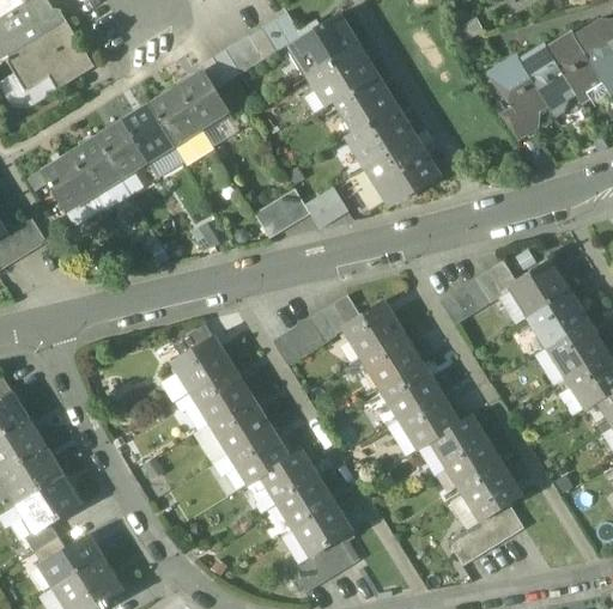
[(29,0),(0,18),(0,58),(1,60),(5,58),(66,20),(61,12),(61,8),(53,8),(47,0),(29,0)]
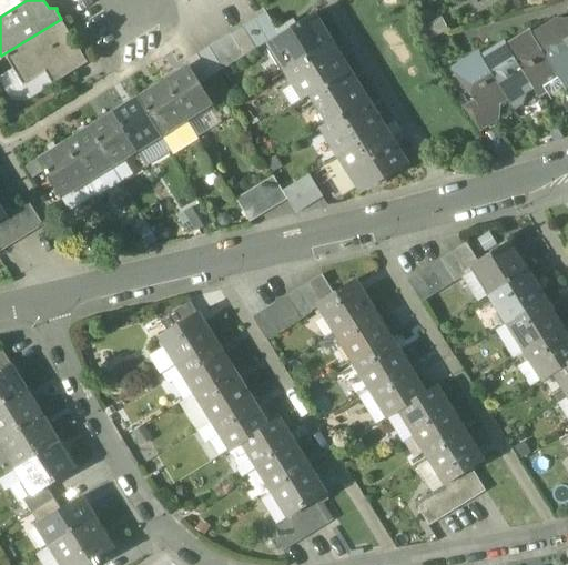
[(0,0),(0,17),(27,0),(0,0)]
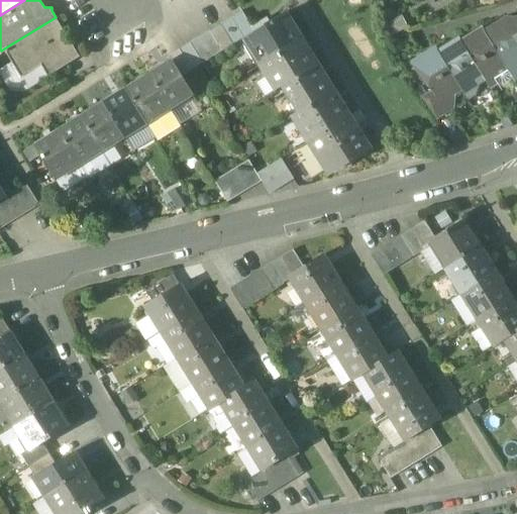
[(286,11),(244,37),(260,64),(302,37),(286,11)]
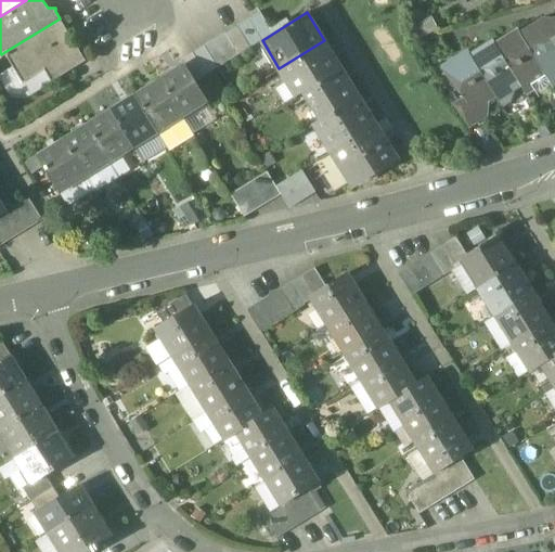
[(261,39),(248,17),(237,24),(250,46),(261,39)]
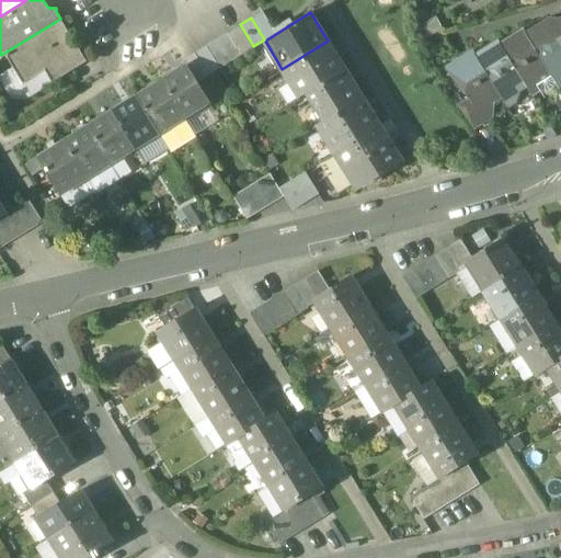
[(560,18),(552,24),(548,18),(525,33),(550,71),(560,64),(560,18)]
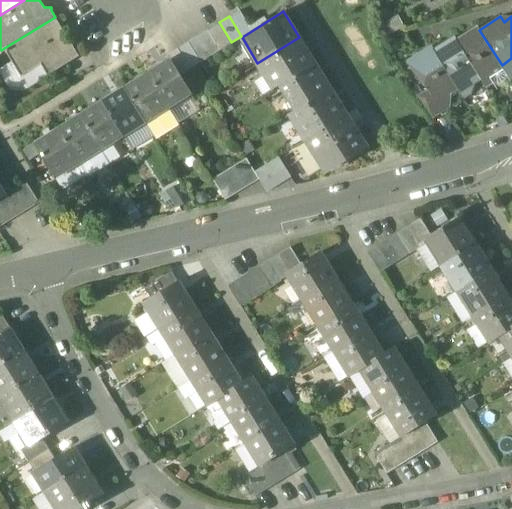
[(79,55),(55,17),(4,48),(21,75),(40,63),(47,74),(79,55)]
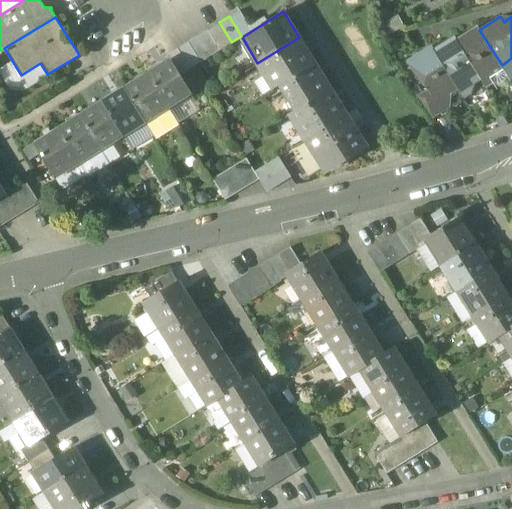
[(231,42),(219,22),(208,28),(221,49),(231,42)]
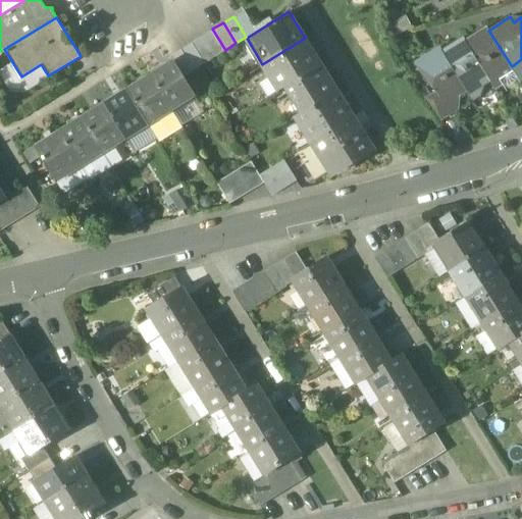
[(512,66),(488,31),(487,27),(465,41),(490,81),(491,83),(513,69),(512,66)]
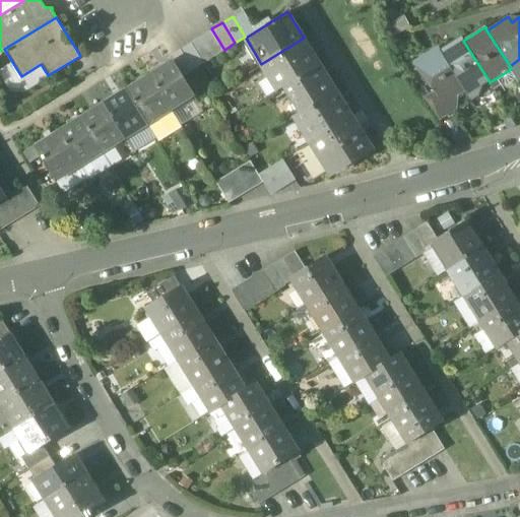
[(224,50),(211,28),(201,36),(214,56),(224,50)]
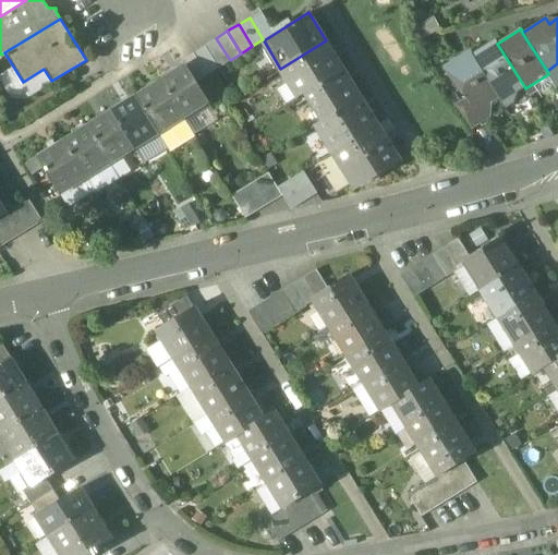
[(230,60),(216,38),(205,45),(219,67),(230,60)]
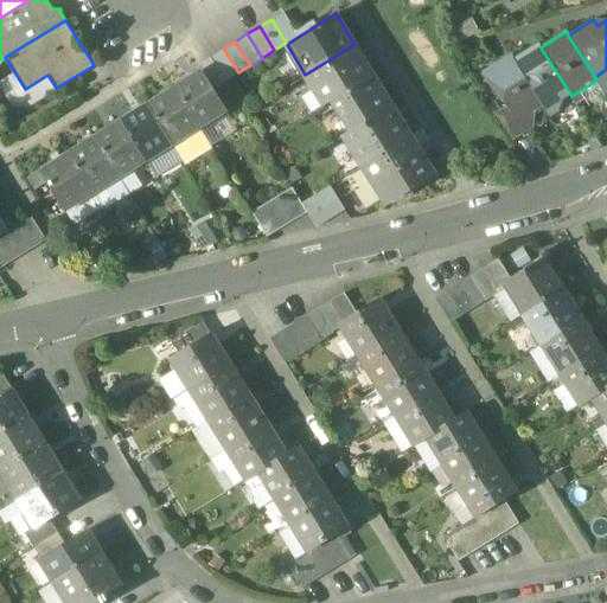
[(541,47),(538,43),(515,59),(543,104),(545,109),(570,94),(541,47)]
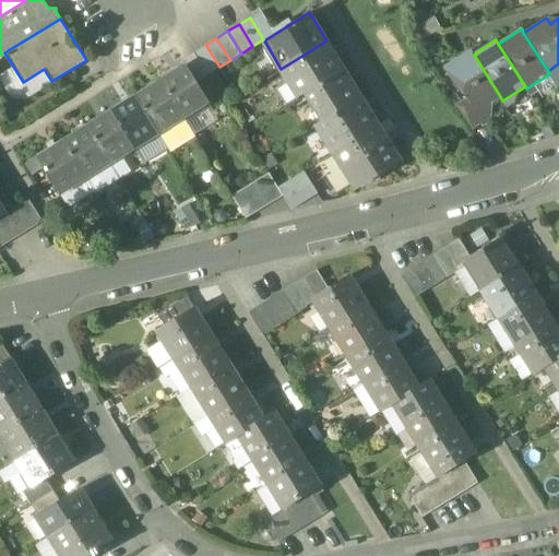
[(326,40),(281,69),(298,96),(306,92),(344,68),(326,40)]
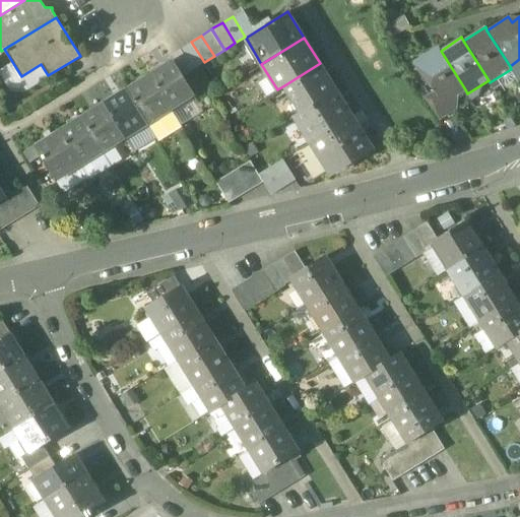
[(191,42),(181,48),(193,69),(204,62),(191,42)]
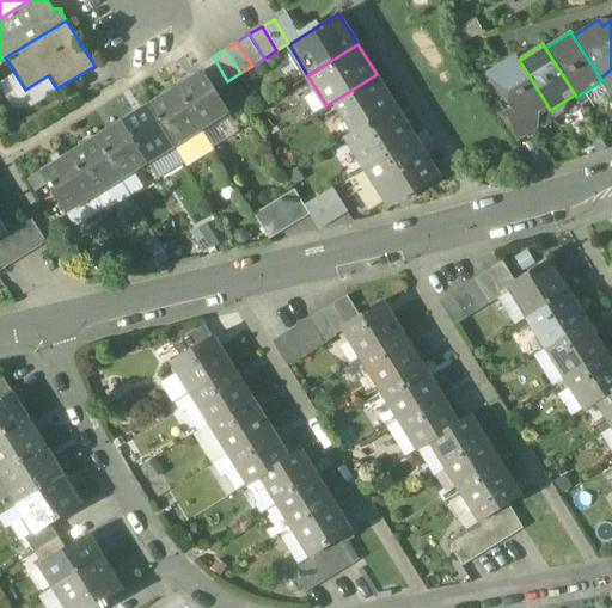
[(519,60),(515,54),(514,55),(516,57),(506,65),(503,62),(487,73),(512,108),(522,122),(525,121),(548,105),(519,60)]
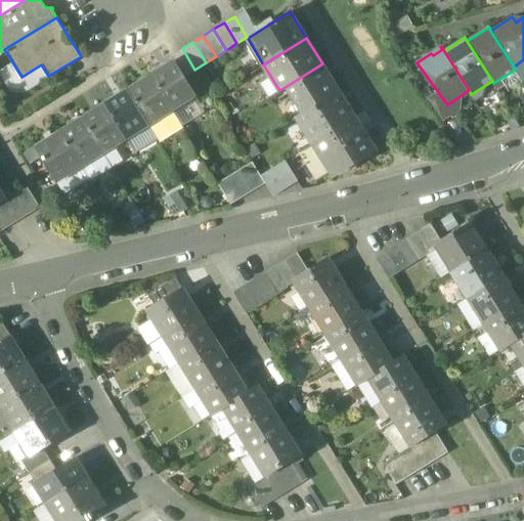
[(182,48),(171,55),(173,60),(174,60),(184,76),(194,70),(182,48)]
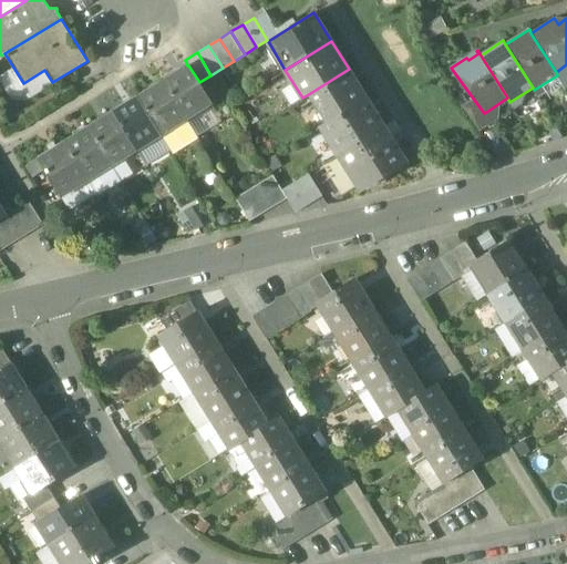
[(199,82),(188,65),(187,65),(163,81),(187,119),(213,103),(199,82)]
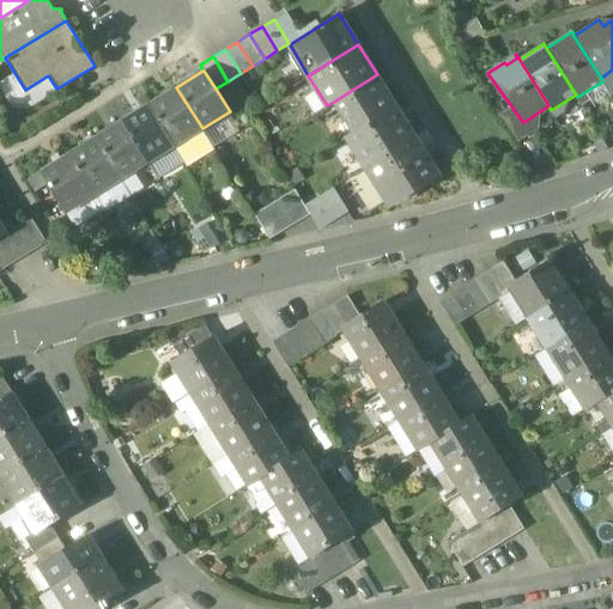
[(377,74),(335,101),(354,131),(395,105),(377,74)]
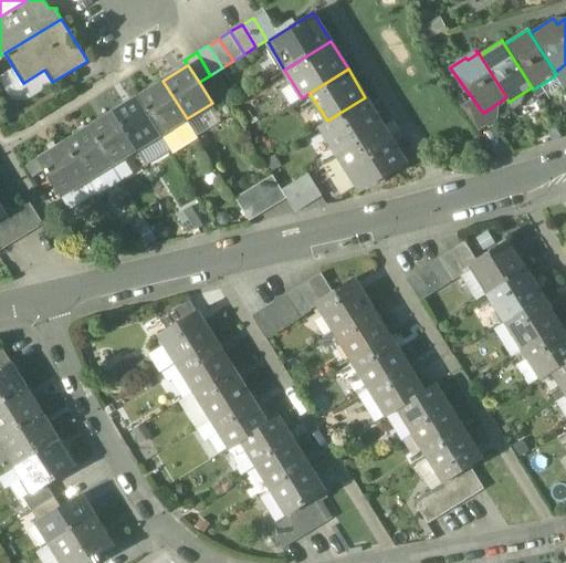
[(187,118),(163,81),(138,96),(161,134),(187,118)]
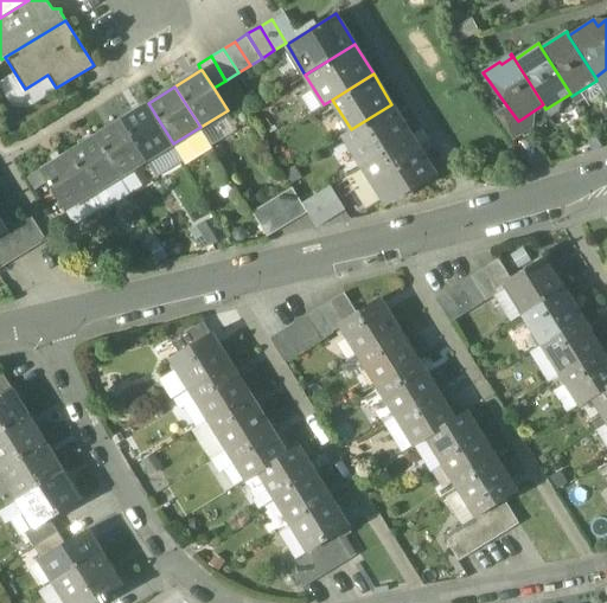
[(173,143),(148,103),(121,120),(147,160),(173,143)]
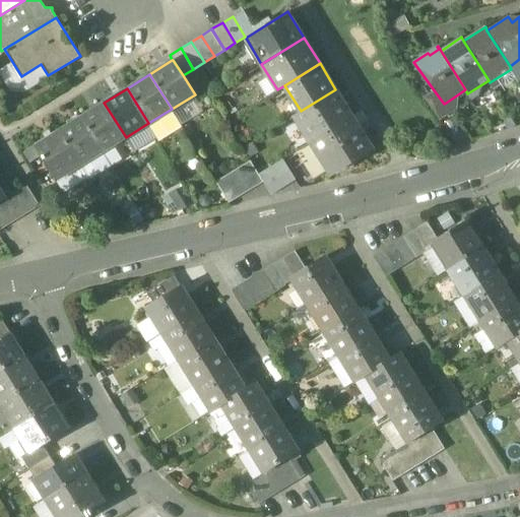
[(301,111),(294,115),(310,141),(351,115),(335,89),(301,111)]
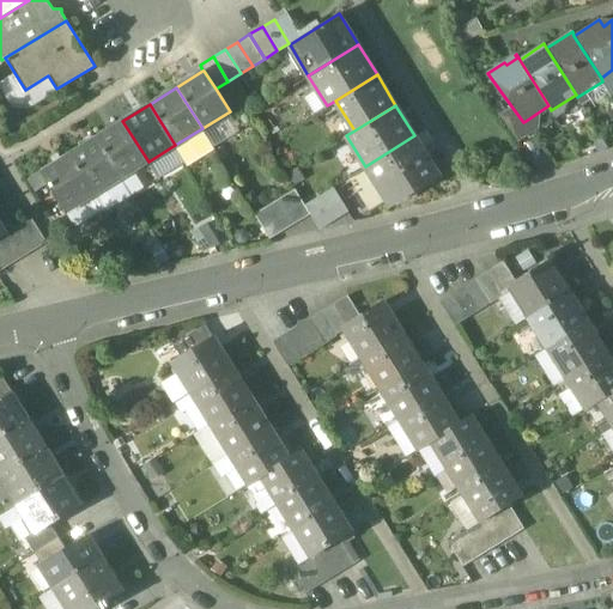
[(523,122),(513,108),(501,115),(517,140),(532,131),(526,121),(523,122)]
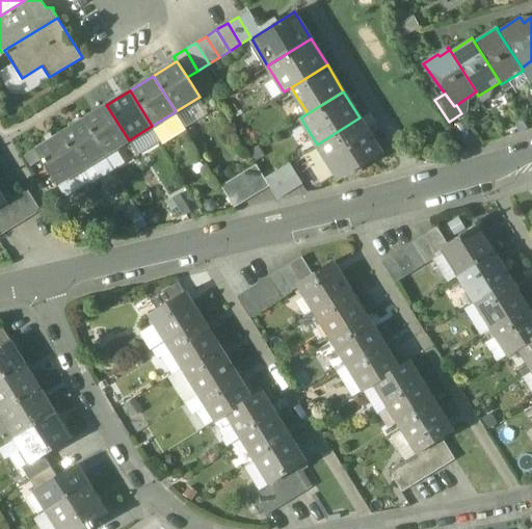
[(129,140),(106,105),(83,120),(105,155),(129,140)]
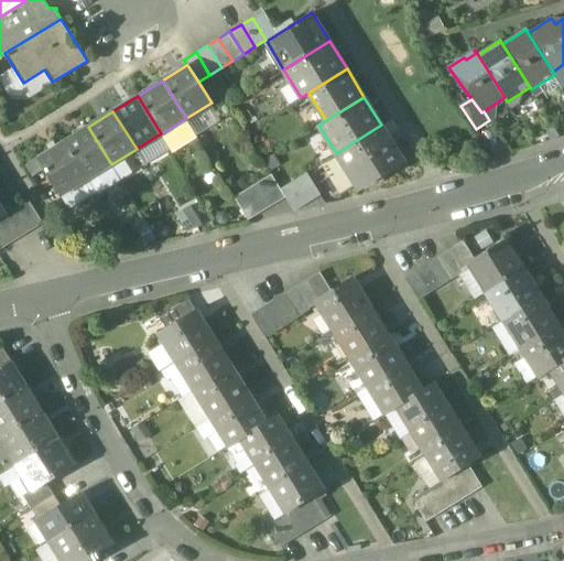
[(381,125),(336,153),(356,184),(379,170),(382,175),(404,162),(381,125)]
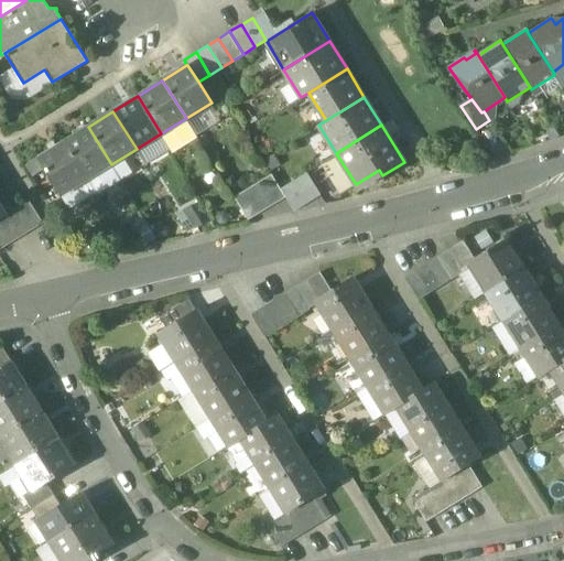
[(111,164),(88,127),(63,141),(86,180),(111,164)]
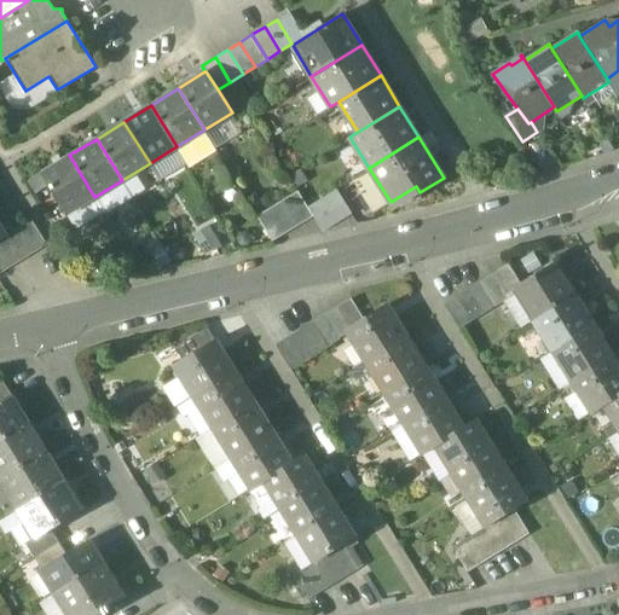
[(94,197),(69,155),(41,173),(67,214),(94,197)]
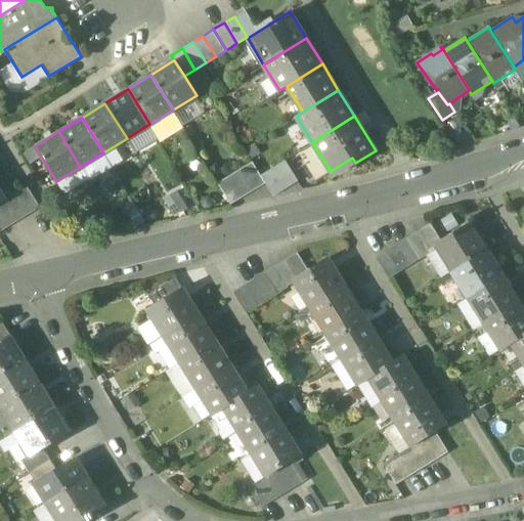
[(331,171),(312,142),(298,150),(316,180),(331,171)]
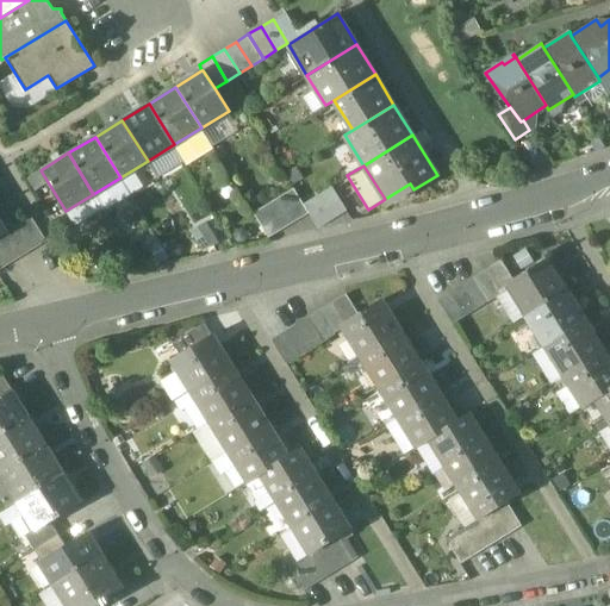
[(331,186),(303,202),(309,212),(318,227),(347,210),(331,186)]
